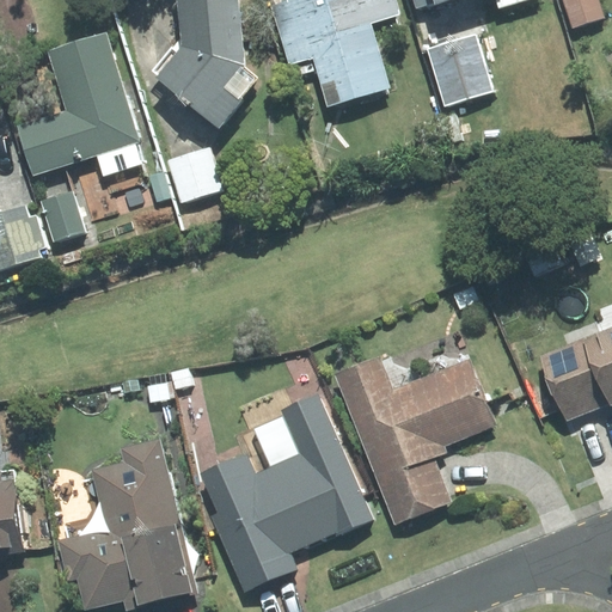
[(245,67),(238,0),(177,0),(181,40),(154,72),(218,124),(257,78),(245,67)]
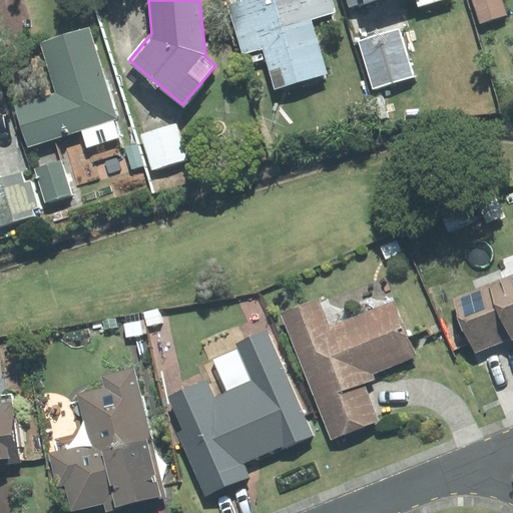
[(264,47),(248,0),(240,0),(227,4),(242,54),(264,47)]
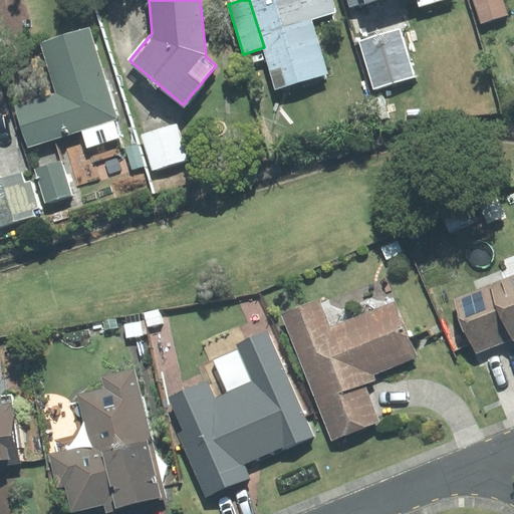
[(249,0),(264,47),(276,88),(327,73),(311,19),(336,12),(332,0),(249,0)]
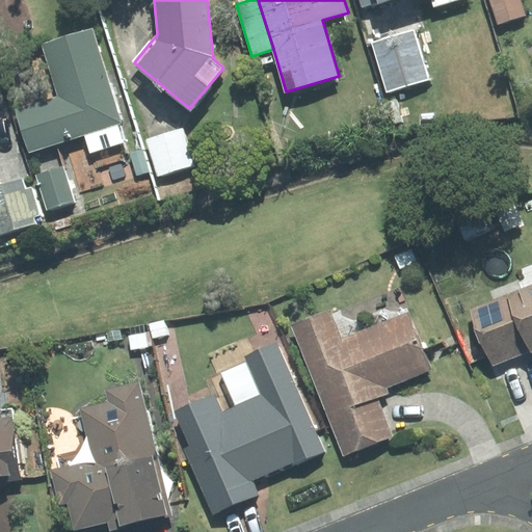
[(431,0),(433,6),(454,0),(357,0),(361,9),(390,0),(431,0)]
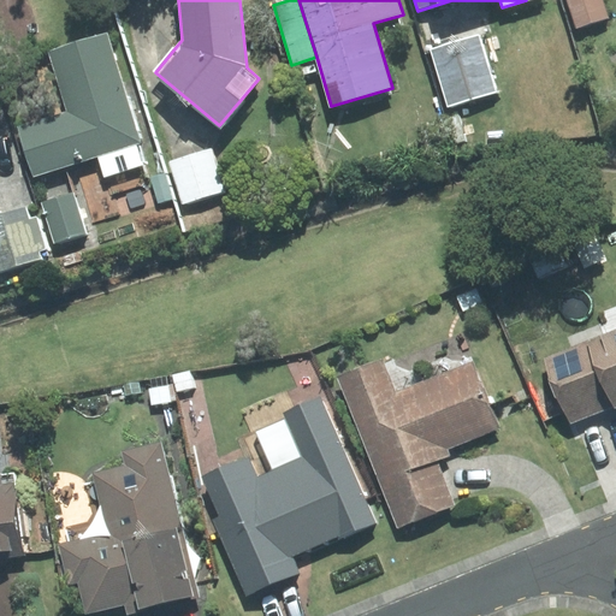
[(606,17),(600,0),(568,0),(576,27),(606,17)]
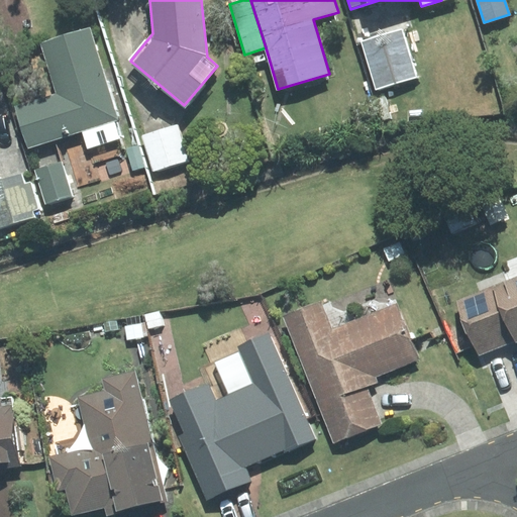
[(17,107),(29,146),(82,130),(88,148),(119,138),(114,121),(118,120),(90,29),(42,44),(59,95),(17,107)]
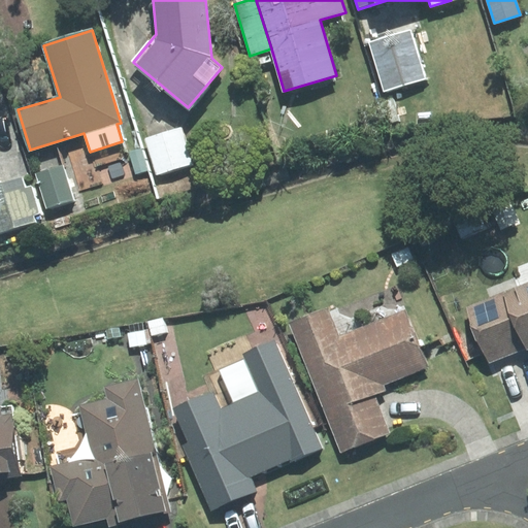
[(410,30),(369,42),(384,91),(425,78),(410,30)]
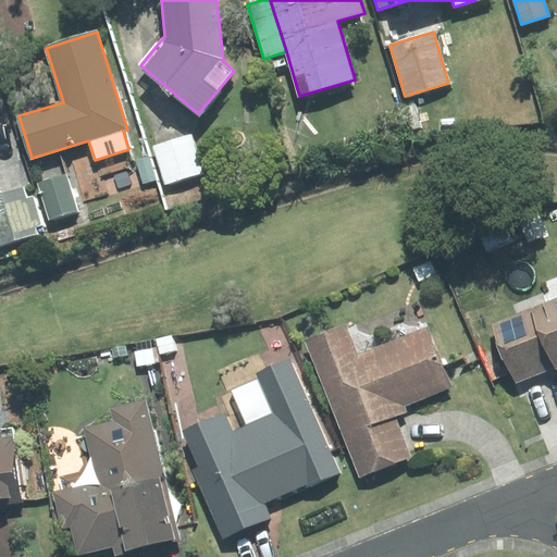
[(192,134),(152,146),(165,185),(203,173),(192,134)]
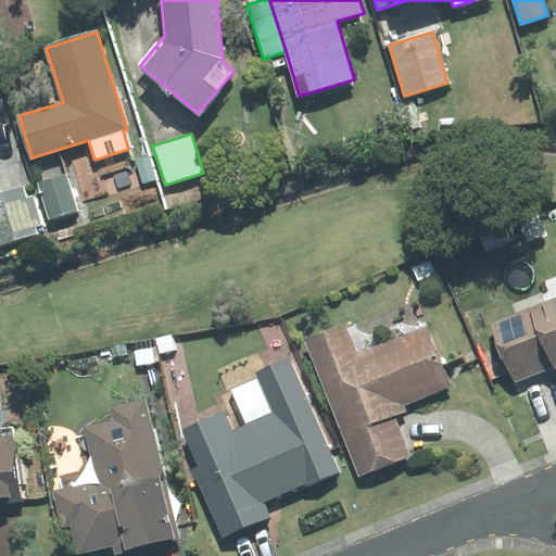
[(65,174),(37,182),(49,219),(77,210),(65,174)]
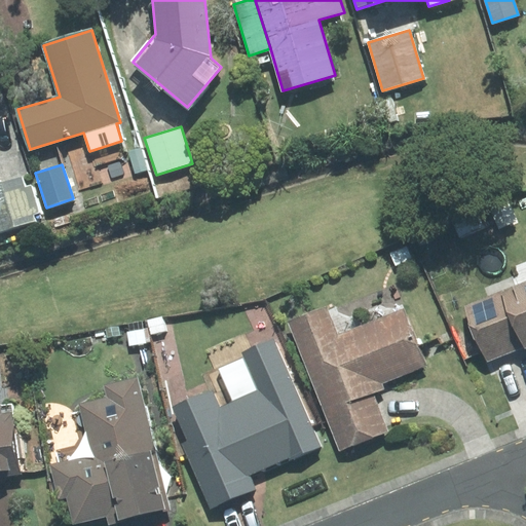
[(21,176),(0,182),(0,231),(35,221),(33,214),(39,213),(31,186),(25,187),(21,176)]
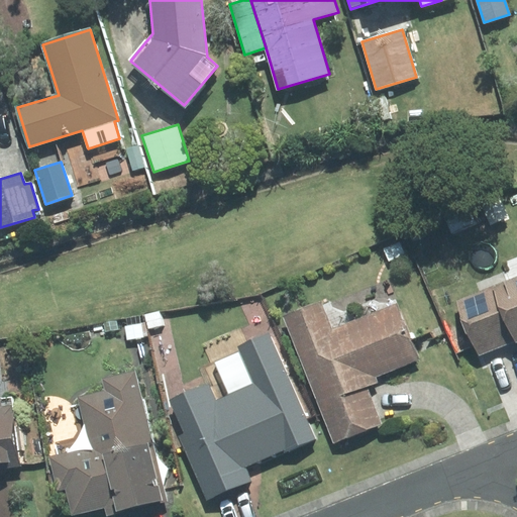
[(491,286),(513,342),(516,340),(516,256),(503,263),(510,279),(491,286)]
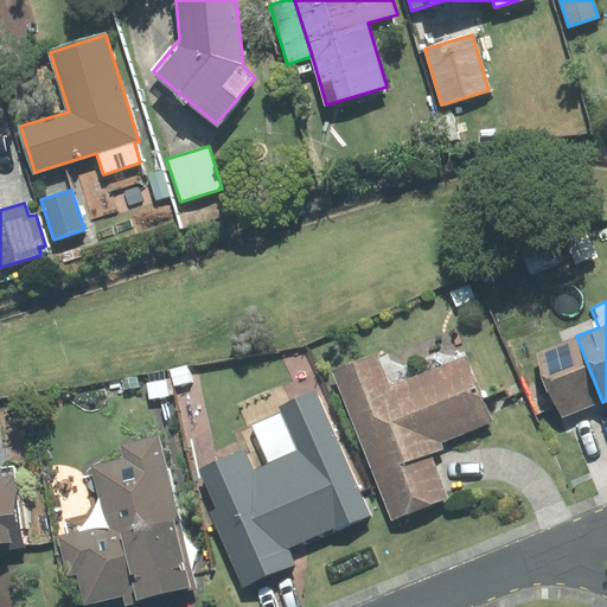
[(561,417),(602,402),(576,336),(535,352),(561,417)]
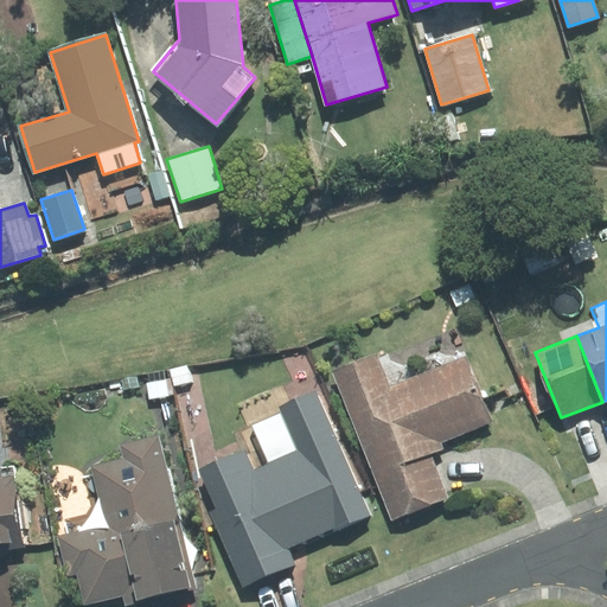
[(376,357),(333,374),(375,477),(432,454),(442,449),(441,443),(493,422),(467,357),(389,388),(376,357)]
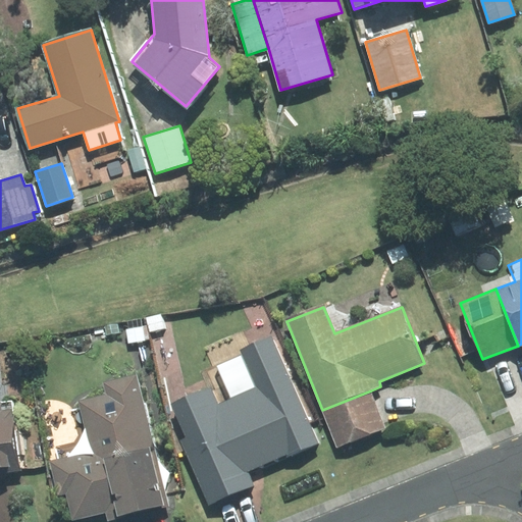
[(316,441),(271,337),(241,351),(243,355),(217,366),(231,400),(219,405),(211,386),(171,404),(186,437),(178,440),(208,507),(254,487),(248,471),(316,441)]
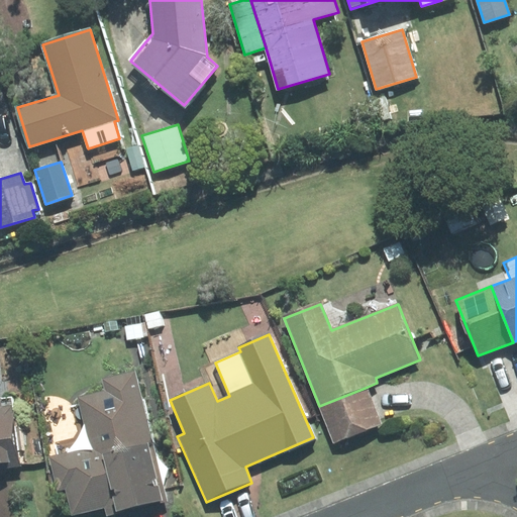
[(104,391),(78,397),(90,447),(49,457),(58,491),(65,489),(72,515),(105,507),(107,515),(168,501),(136,371),(102,379),(104,391)]
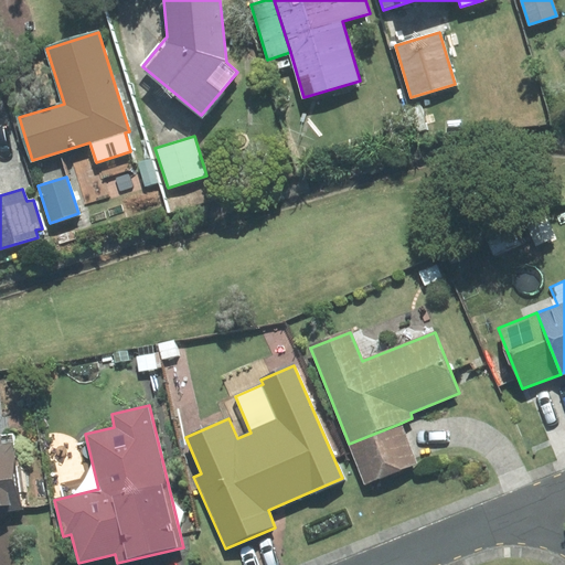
[(418,464),(402,423),(349,444),(364,484),(418,464)]
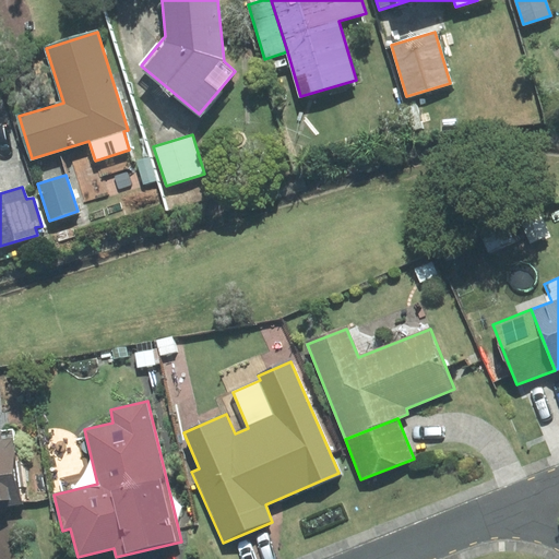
[(0,506),(21,503),(19,486),(25,486),(20,440),(14,441),(13,429),(0,430),(0,506)]
